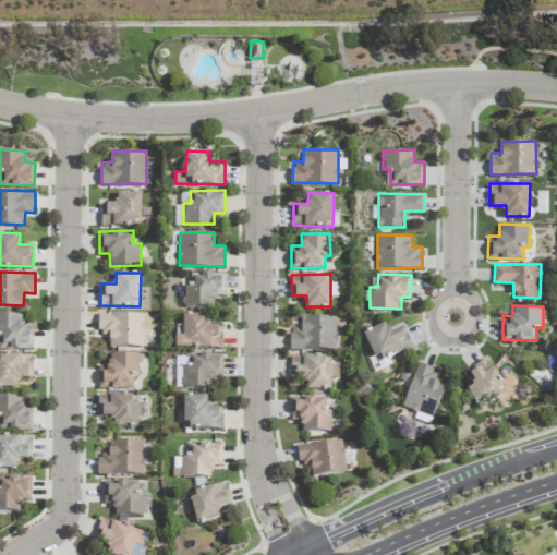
[(34,325),(23,325),(23,313),(0,312),(0,347),(33,348),(34,325)]
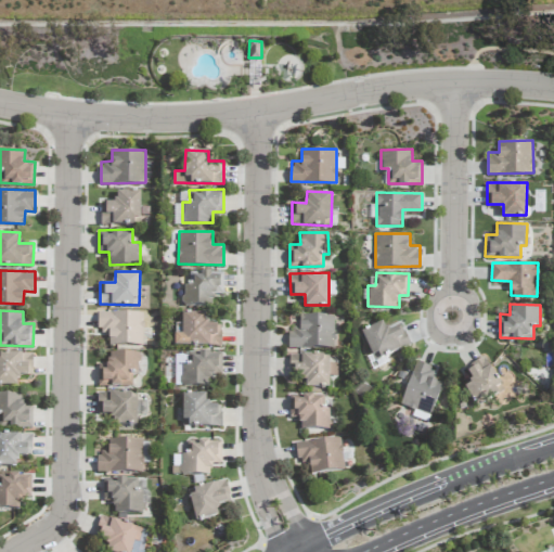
[(144,311),(99,310),(98,329),(110,329),(110,343),(143,343),(144,311)]
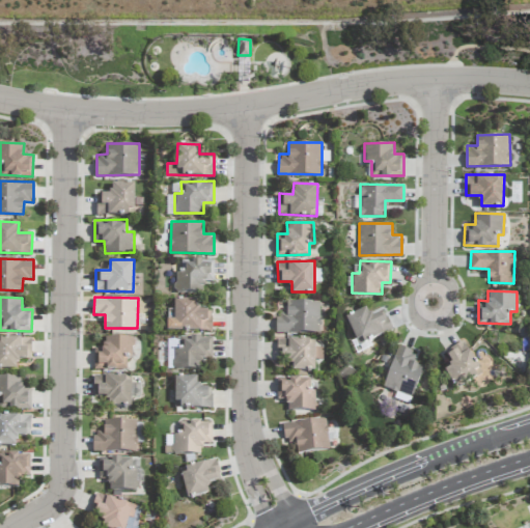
[(198,298),(174,297),(174,308),(168,308),(167,328),(212,330),(213,309),(198,308),(198,298)]
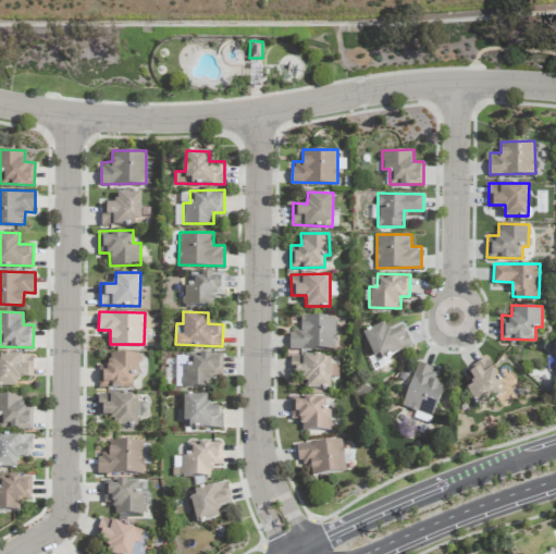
[(336,347),(336,314),(301,315),(301,327),(291,327),(291,347),(336,347)]
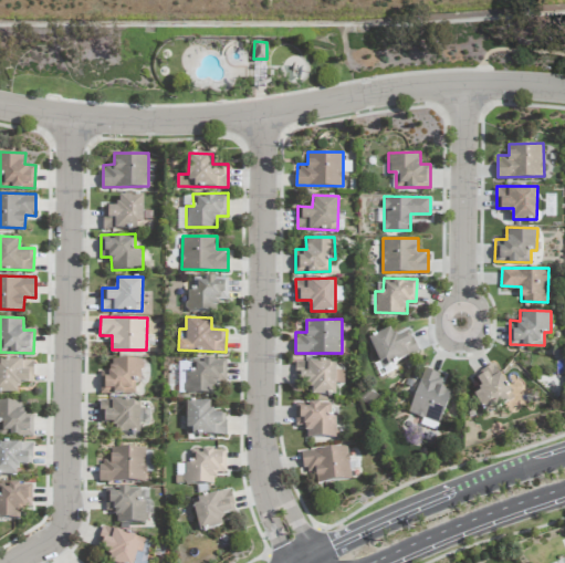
[(369,335),(383,366),(419,351),(410,330),(396,335),(391,325),(369,335)]
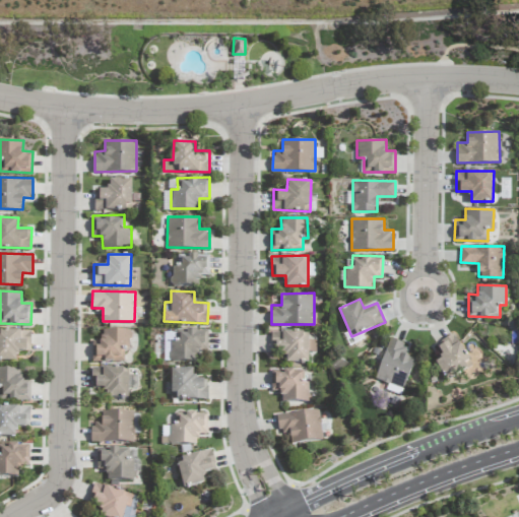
[(92,339),(92,360),(125,361),(125,347),(130,347),(131,328),(102,328),(102,339),(92,339)]
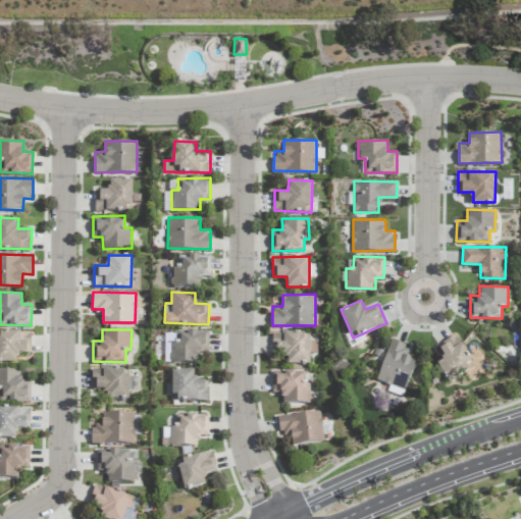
[(198,361),(198,350),(209,350),(209,330),(171,329),(171,361),(198,361)]
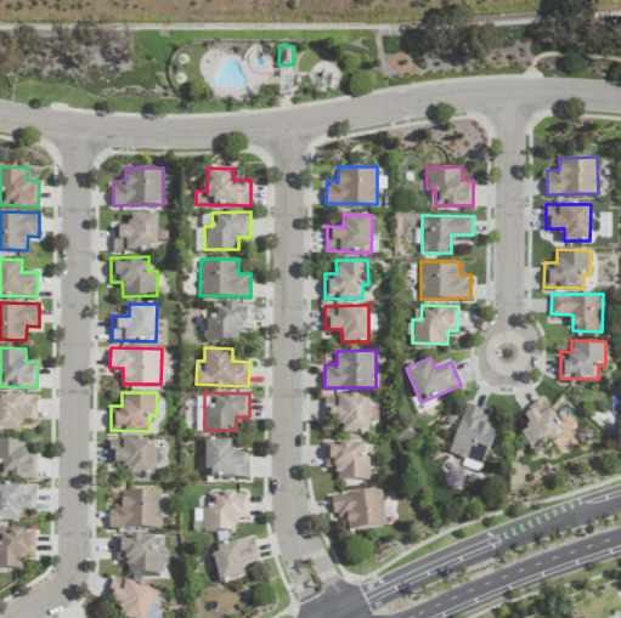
[(0,395),(0,430),(21,431),(21,418),(37,418),(38,396),(0,395)]
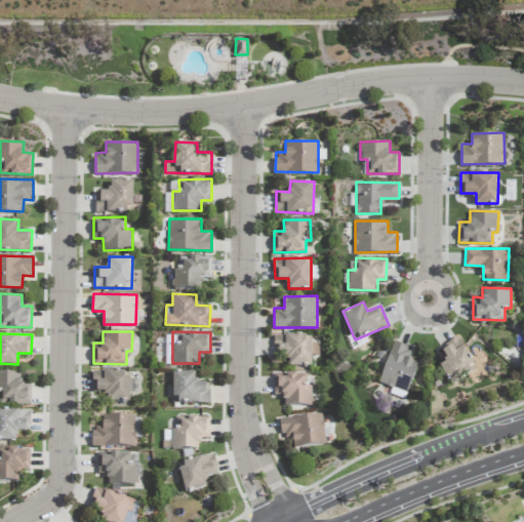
[(275,333),(275,357),(290,357),(289,364),(312,364),(312,353),(319,353),(319,342),(312,340),(312,334),(275,333)]
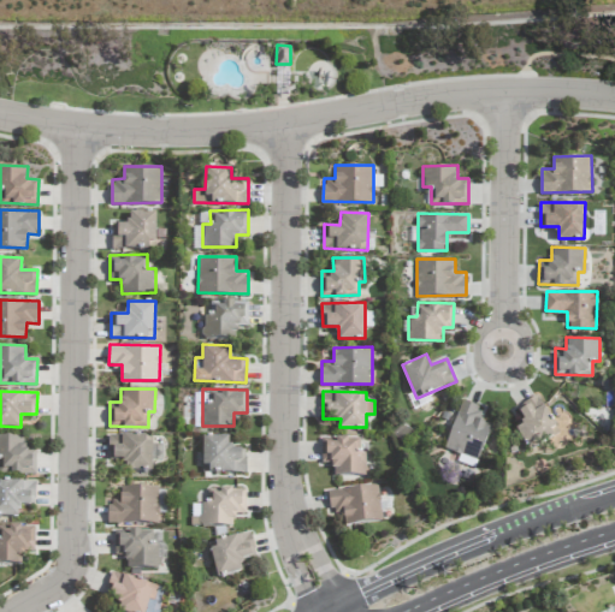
[(520,423),(526,439),(555,427),(542,393),(518,403),(525,421),(520,423)]
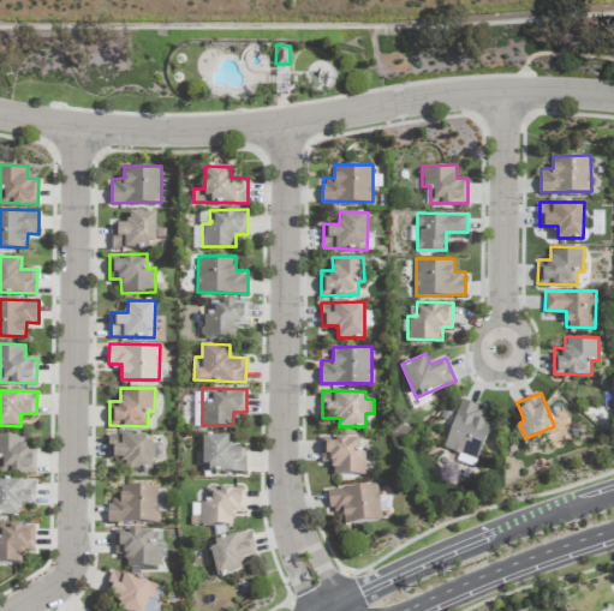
[(445,445),(480,456),(490,421),(480,418),(483,405),(460,397),(445,445)]
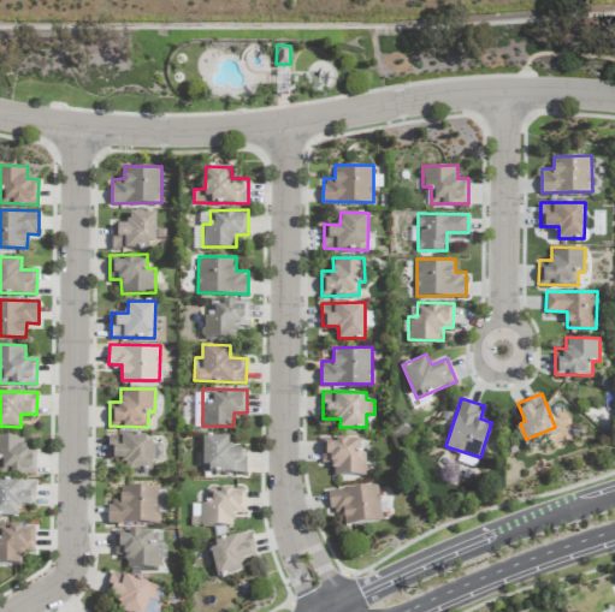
[(152,469),(153,434),(110,433),(108,457),(125,458),(125,468),(152,469)]
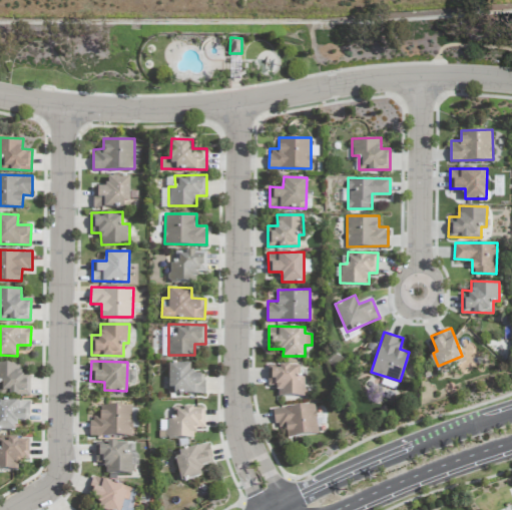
[(0,392),(30,394),(31,373),(20,373),(20,363),(0,362),(0,392)]
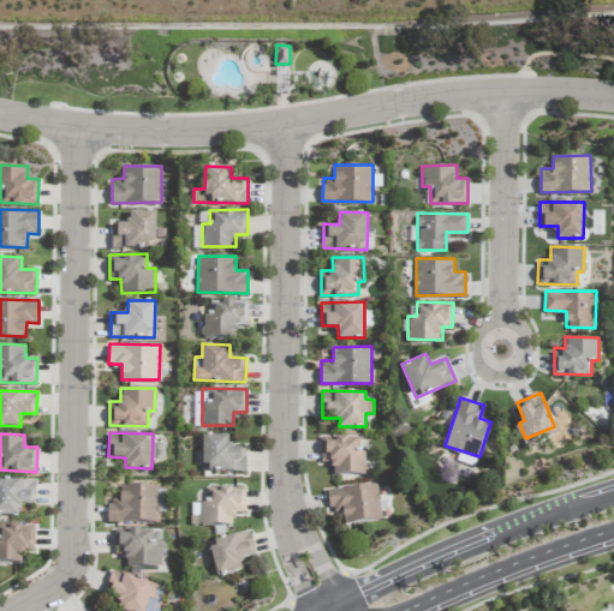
[(230,433),(202,435),(204,471),(248,469),(246,445),(231,447),(230,433)]
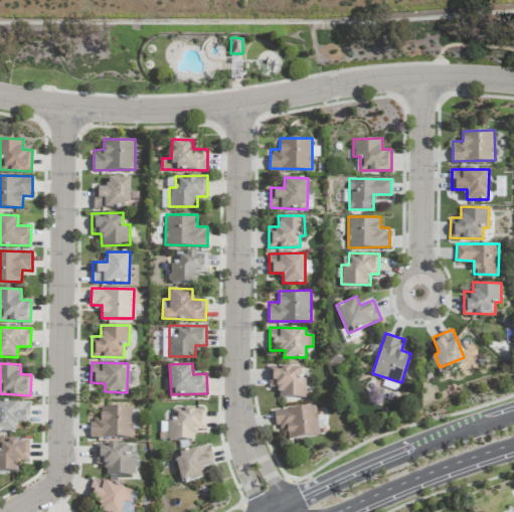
[(279,396),(307,396),(306,377),(301,377),(300,364),(269,365),(270,384),(278,384),(279,396)]
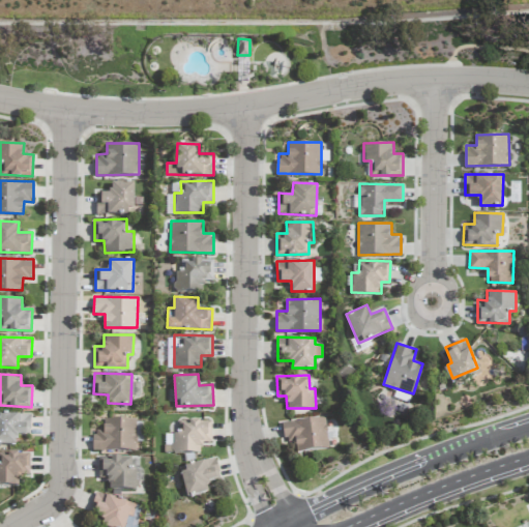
[(0,443),(17,443),(17,433),(30,433),(31,413),(0,412),(0,443)]
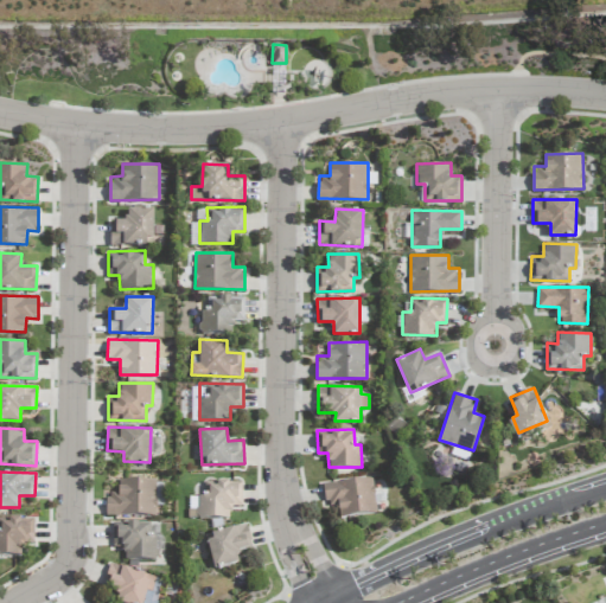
[(327,505),(338,504),(340,517),(377,511),(372,475),(324,482),(327,505)]
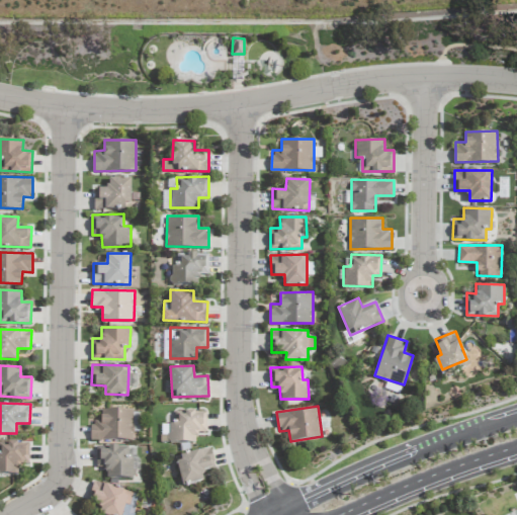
[(92,438),(133,438),(133,408),(102,408),(102,419),(92,419),(92,438)]
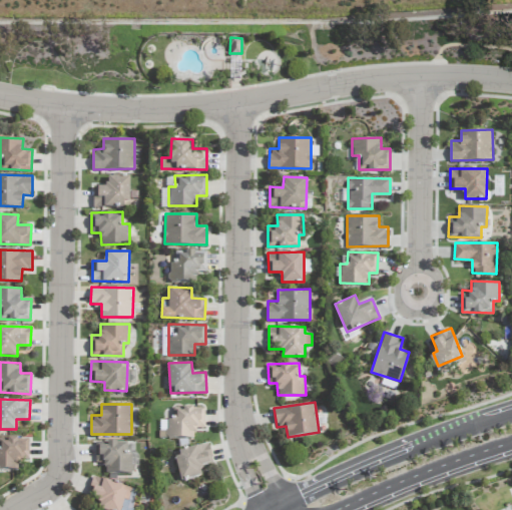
[(195,437),(196,426),(205,426),(205,406),(173,405),(173,418),(160,417),(160,437),(195,437)]
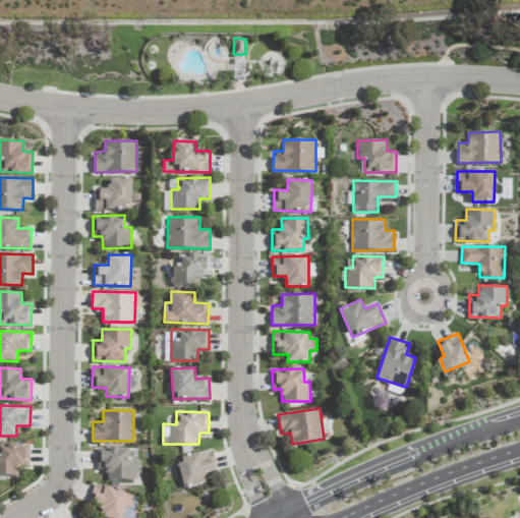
[(30,444),(0,443),(0,474),(19,475),(19,464),(30,464),(30,444)]
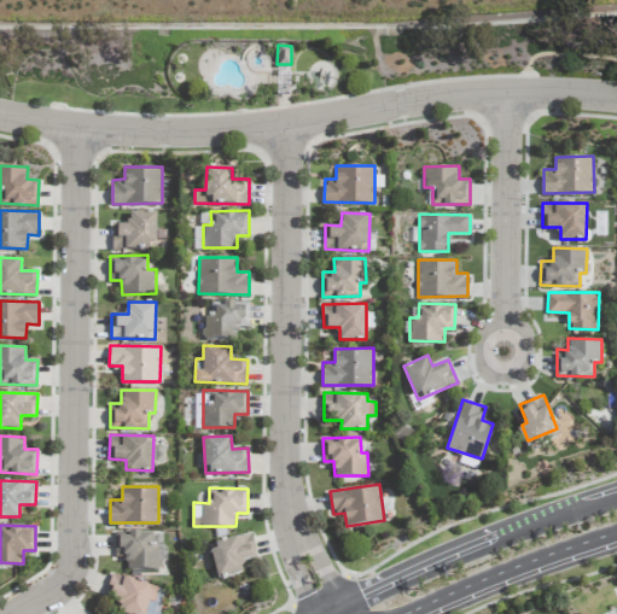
[(115,554),(127,554),(127,567),(159,568),(159,544),(153,544),(153,531),(115,530),(115,554)]
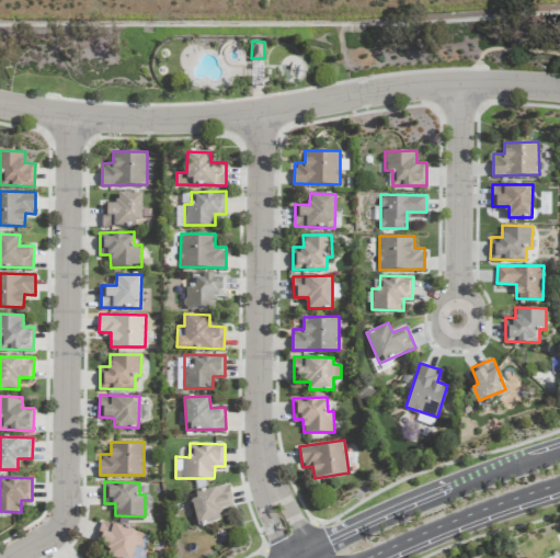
[(197,524),(221,520),(219,509),(233,505),(229,484),(191,492),(197,524)]
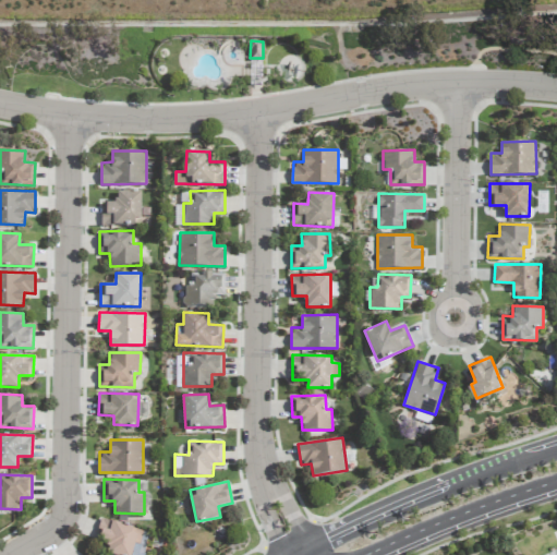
[(101,517),(95,540),(111,544),(109,553),(117,554),(133,554),(141,528),(101,517)]
